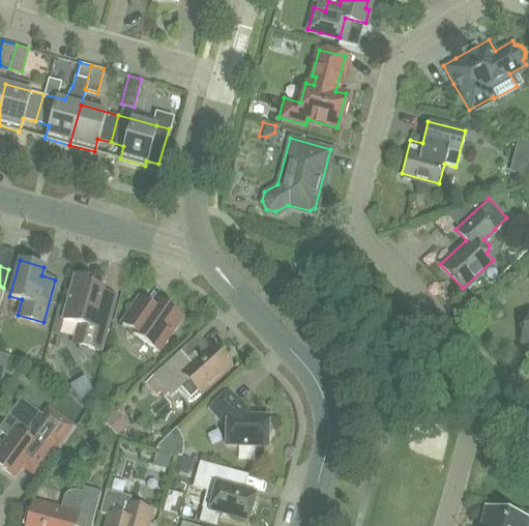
[(114,295),(101,292),(104,283),(74,275),(62,319),(78,323),(76,330),(79,334),(82,335),(80,344),(99,349),(114,295)]
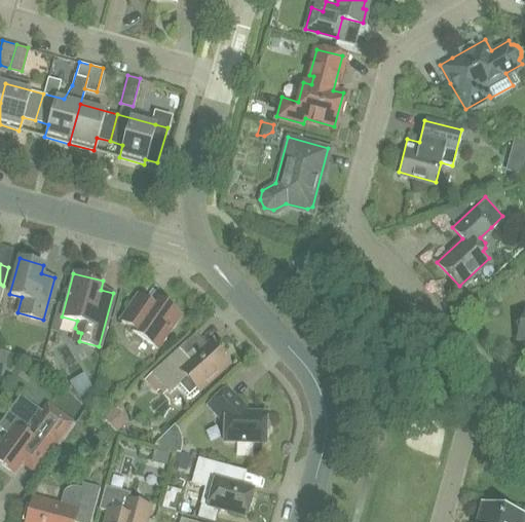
[(138,294),(134,299),(119,319),(132,327),(130,329),(156,346),(180,312),(154,295),(149,302),(138,294)]
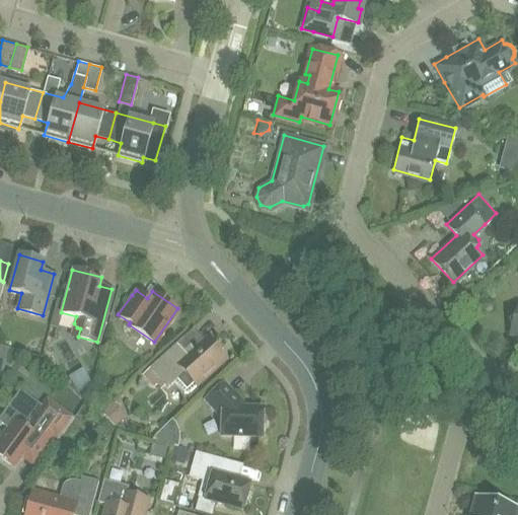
[(517,304),(516,313),(508,317),(512,325),(510,334),(517,335),(517,304)]
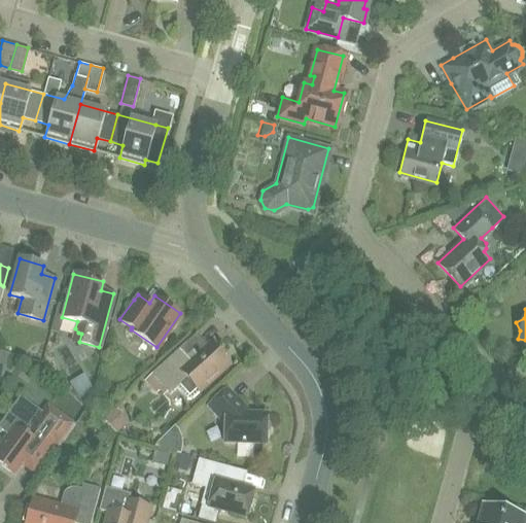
[(191,396),(199,389),(229,363),(209,342),(196,354),(193,351),(186,356),(178,347),(150,372),(169,392),(176,386),(185,396),(191,396)]
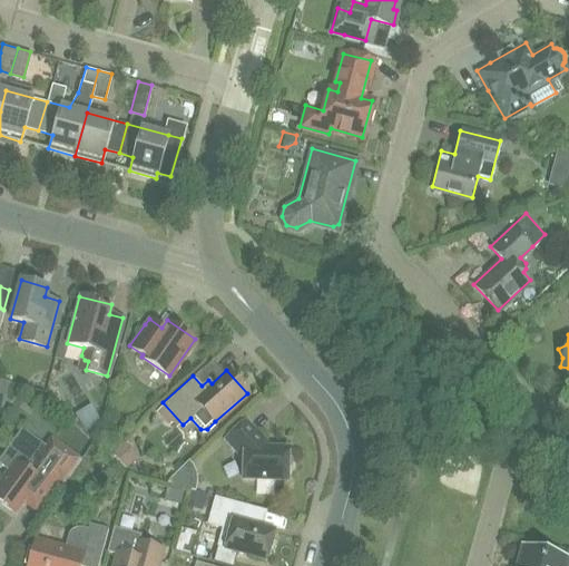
[(0,408),(2,409),(9,381),(0,379),(0,408)]
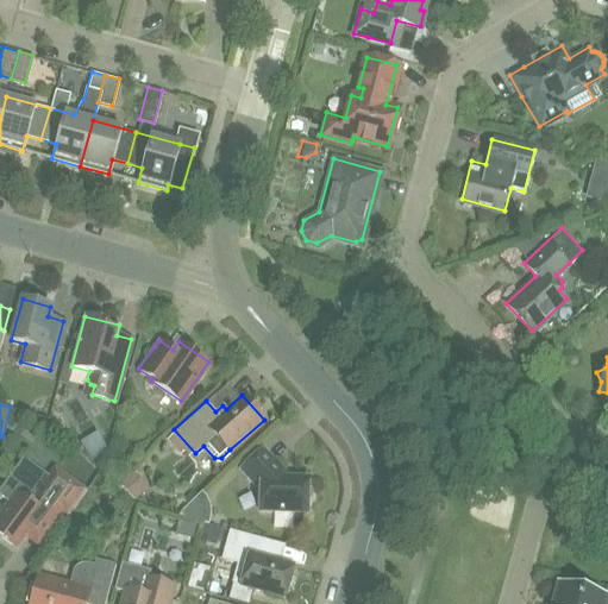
[(258,488),(258,509),(307,510),(307,499),(311,496),(311,488),(307,484),(308,478),(289,477),(262,447),(240,467),(258,488)]
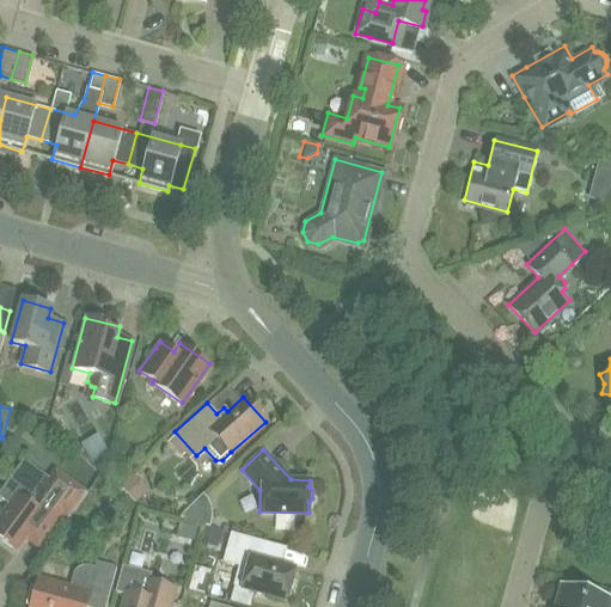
[(86,492),(54,468),(36,492),(11,474),(0,490),(0,496),(7,502),(0,513),(0,539),(14,550),(32,525),(46,535),(67,506),(73,510),(86,492)]
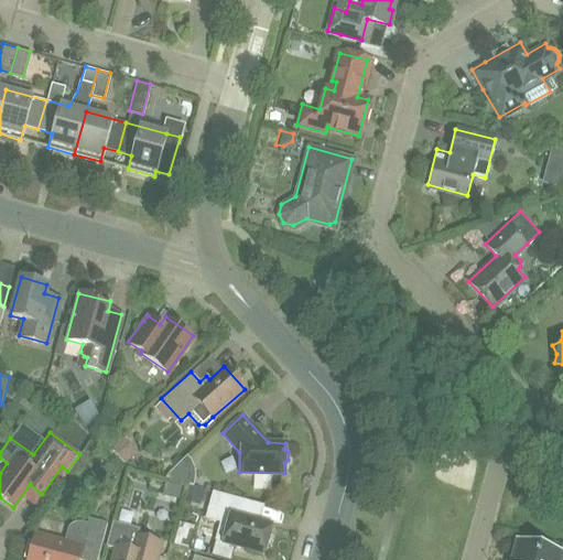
[(123,433),(112,443),(126,459),(137,448),(123,433)]
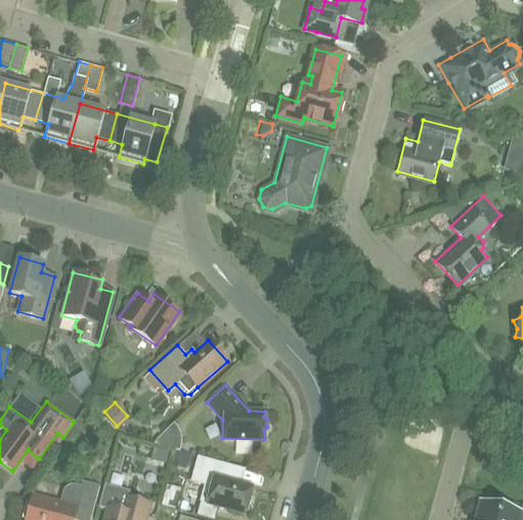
[(172,448),(180,450),(181,444),(181,438),(180,432),(178,426),(175,421),(151,442),(172,448)]
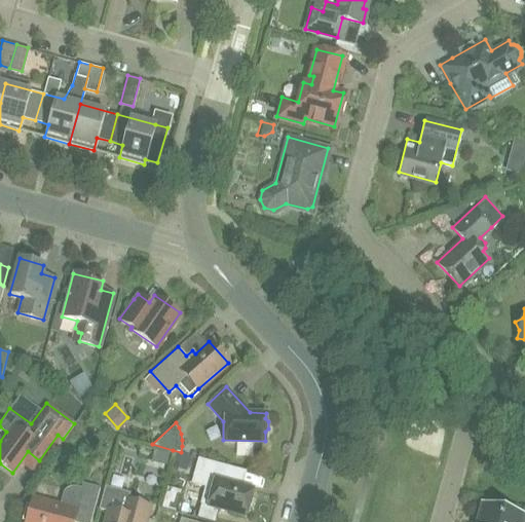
[(191,455),(181,452),(173,450),(170,463),(187,469),(191,455)]
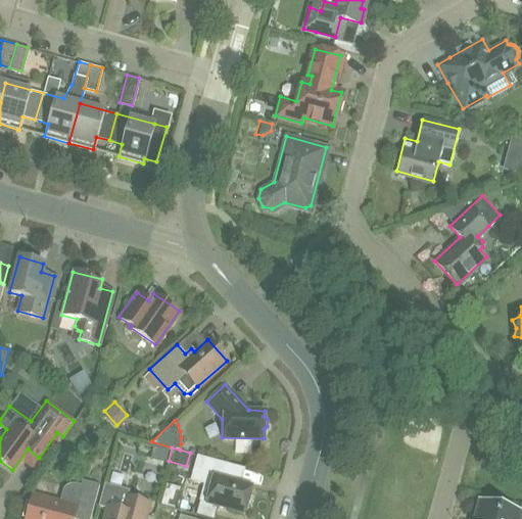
[(196,454),(189,479),(203,483),(202,486),(209,489),(206,502),(243,512),(246,502),(249,500),(251,492),(249,489),(250,485),(222,478),(226,462),(196,454)]
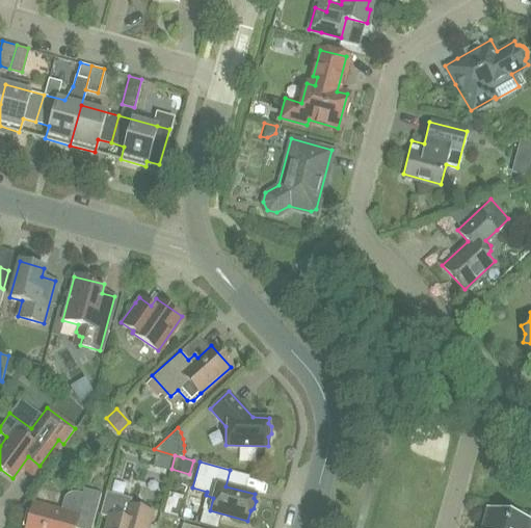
[(32,502),(25,527),(73,527),(75,523),(90,527),(100,492),(83,487),(82,493),(78,492),(75,491),(73,492),(70,493),(67,494),(64,496),(62,499),(59,509),(32,502)]
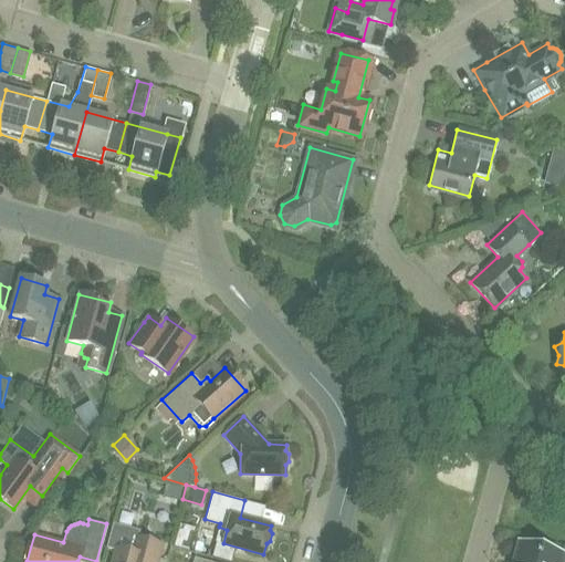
[(191,527),(178,522),(173,544),(186,548),(191,527)]
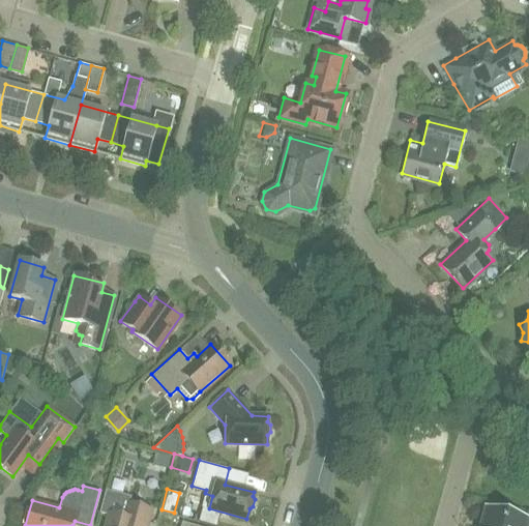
[(108,514),(104,525),(145,525),(151,508),(127,502),(129,497),(105,490),(98,512),(108,514)]
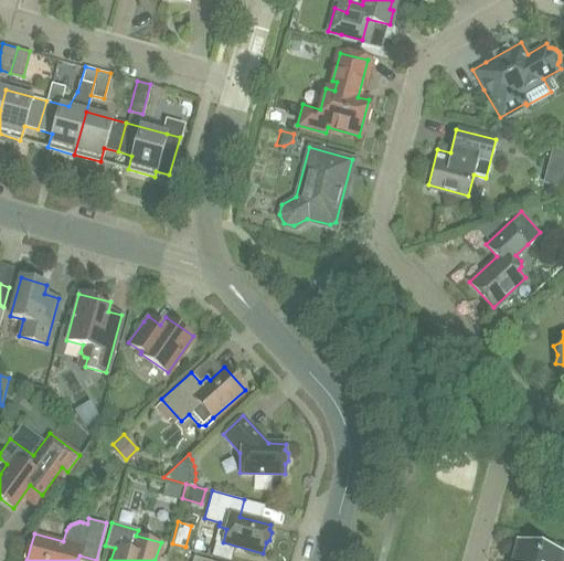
[(231,559),(234,546),(223,542),(215,540),(212,553),(231,559)]
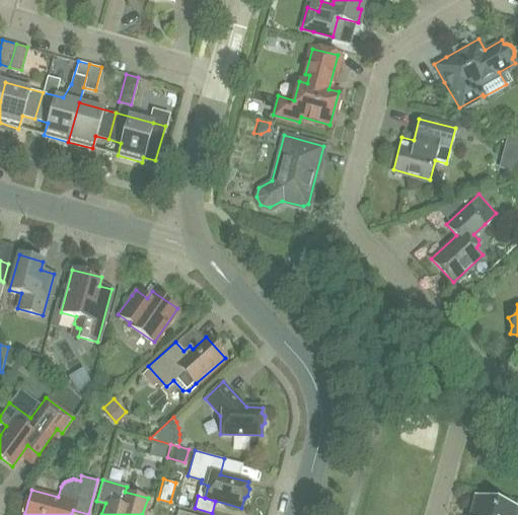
[(517,514),(517,513),(514,513),(515,507),(476,497),(470,514),(517,514)]
